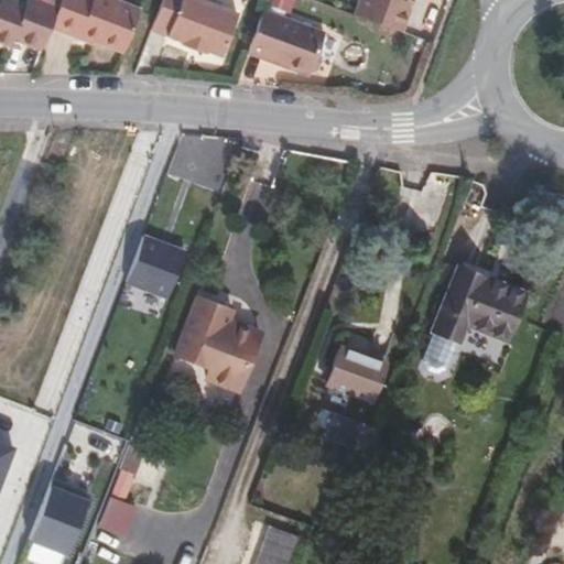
[(38,0),(35,7),(55,13),(60,0),(38,0)]
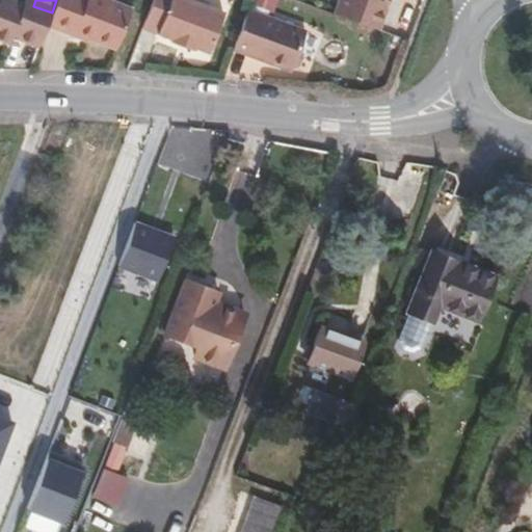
[(48,24),(74,34),(76,28),(87,32),(116,45),(130,8),(107,0),(56,0),(52,12),(48,24)]
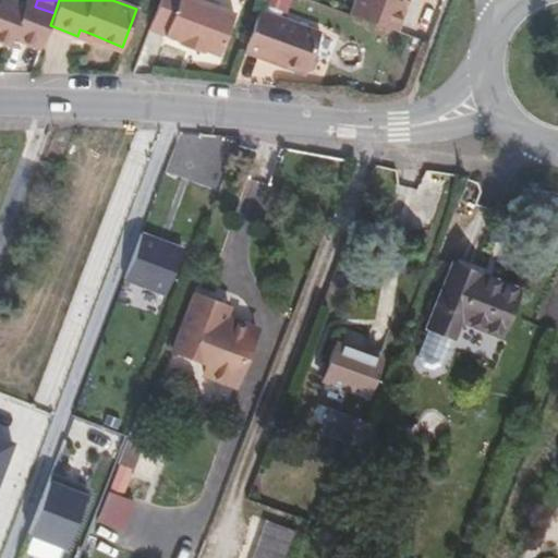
[(159,0),(149,28),(178,39),(178,41),(201,51),(202,48),(217,53),(232,13),(197,0),(159,0)]
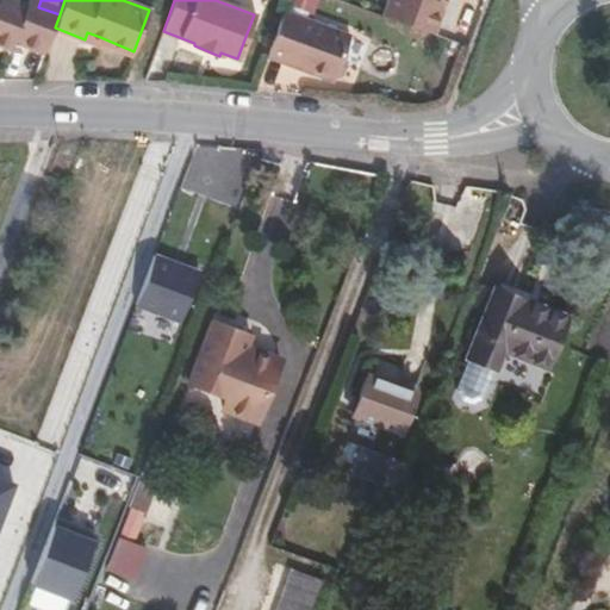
[(434,8),(436,0),(387,0),(383,16),(433,33),(441,11),(434,8)]
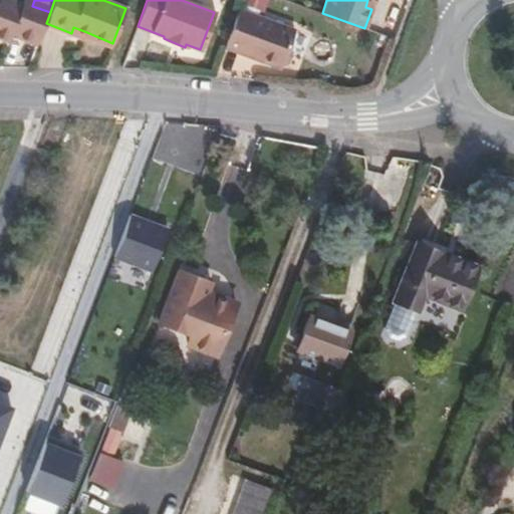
[(374,0),(367,0),(365,7),(371,9),(374,0)]
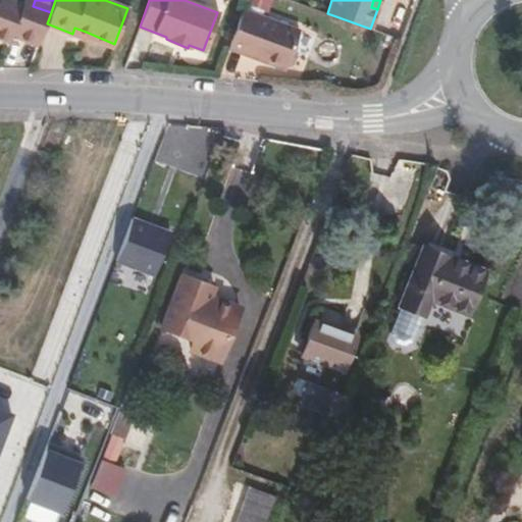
[(13,34),(39,44),(47,23),(51,12),(33,6),(22,2),(19,8),(0,1),(0,38),(10,42),(13,34)]
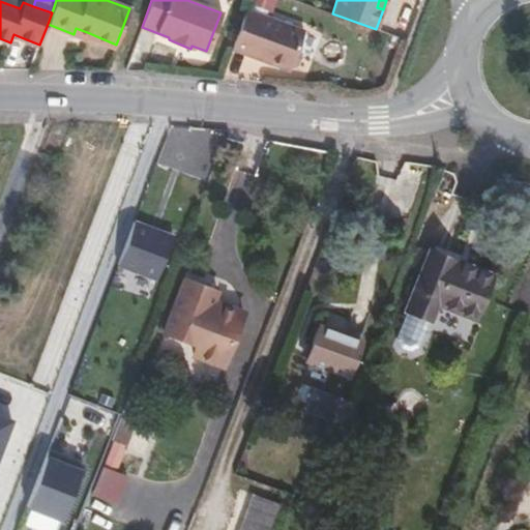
[(304,28),(247,6),(246,8),(231,50),(290,71),(291,68),(297,65),(301,56),(297,50),(304,28)]
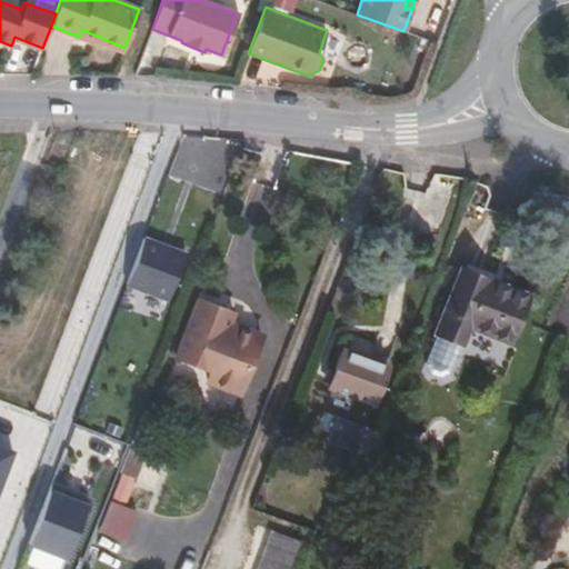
[(91,41),(93,35),(81,30),(79,37),(91,41)]
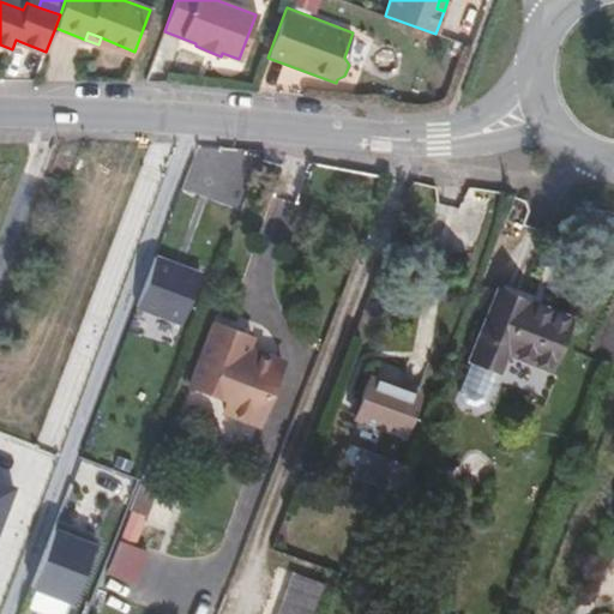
[(203,270),(157,253),(138,306),(184,323),(203,270)]
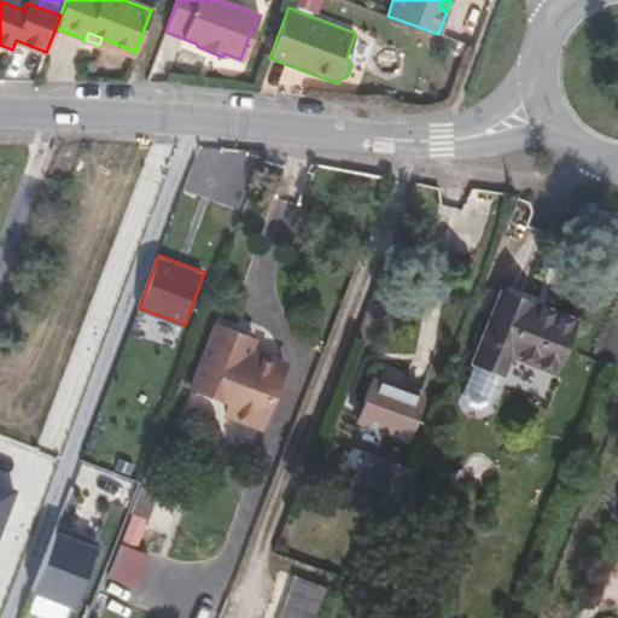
[(512,355),(557,372),(576,320),(501,292),(473,362),(503,373),(512,355)]
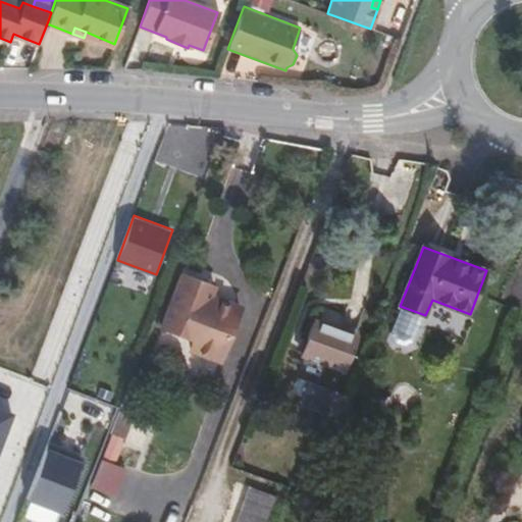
[(162,323),(197,335),(212,294),(216,283),(183,270),(162,323)]
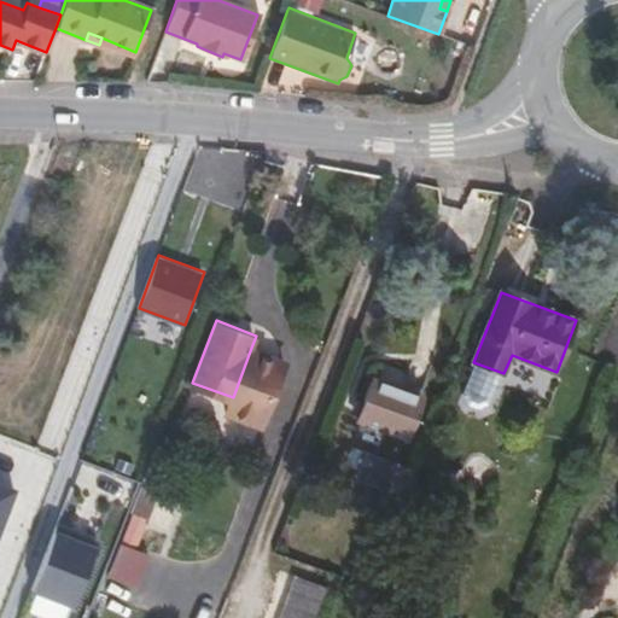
[(284,360),(251,348),(233,397),(227,415),(260,427),(284,360)]
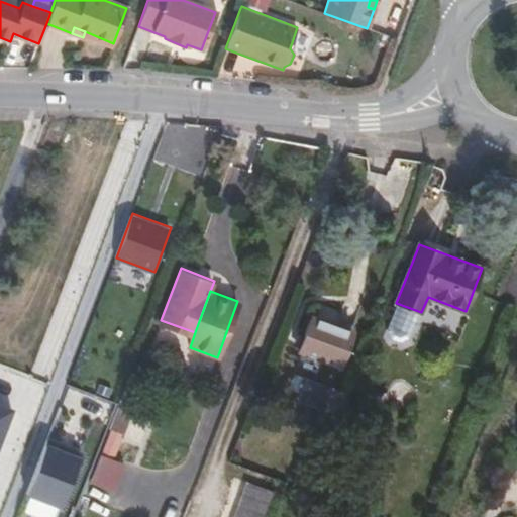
[(297,353),(314,359),(328,323),(310,316),(297,353)]
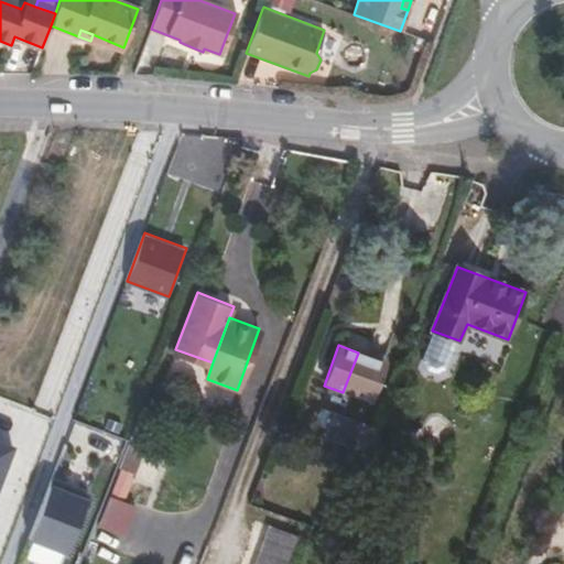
[(387,362),(358,353),(343,392),(372,402),(387,362)]
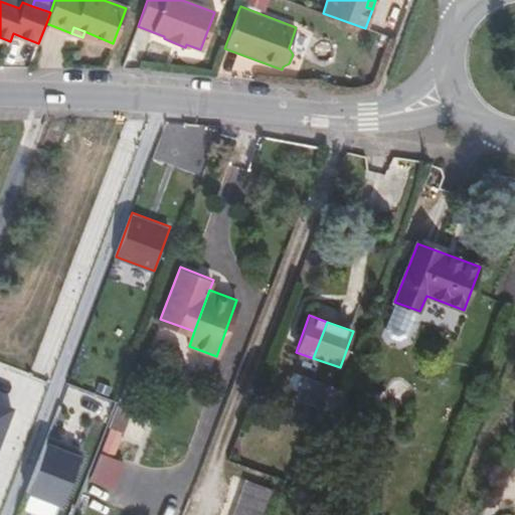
[(328,387),(306,377),(299,395),(320,404),(328,387)]
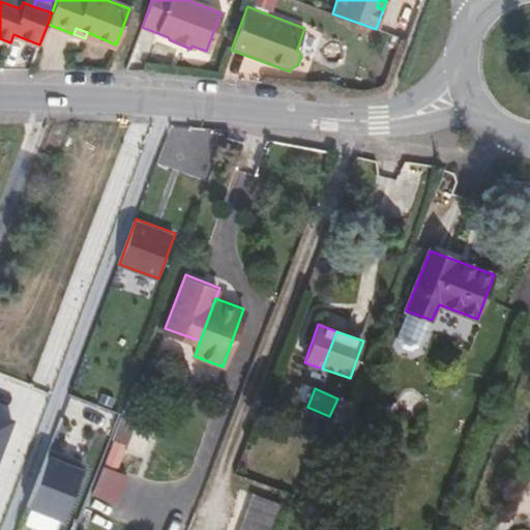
[(0,412),(0,458),(16,418),(0,412)]
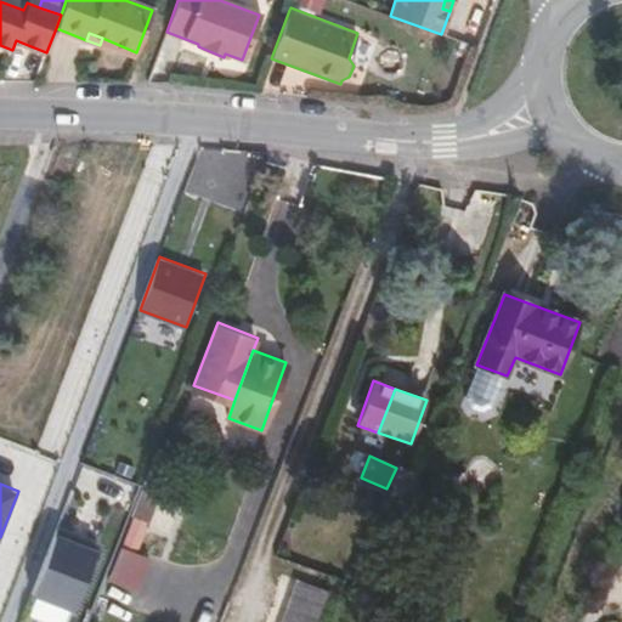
[(146,490),(109,580),(125,586),(163,496),(146,490)]
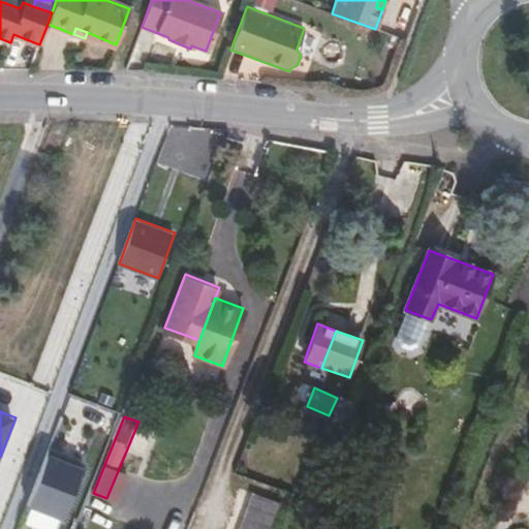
[(27,505),(63,520),(85,466),(50,452),(27,505)]
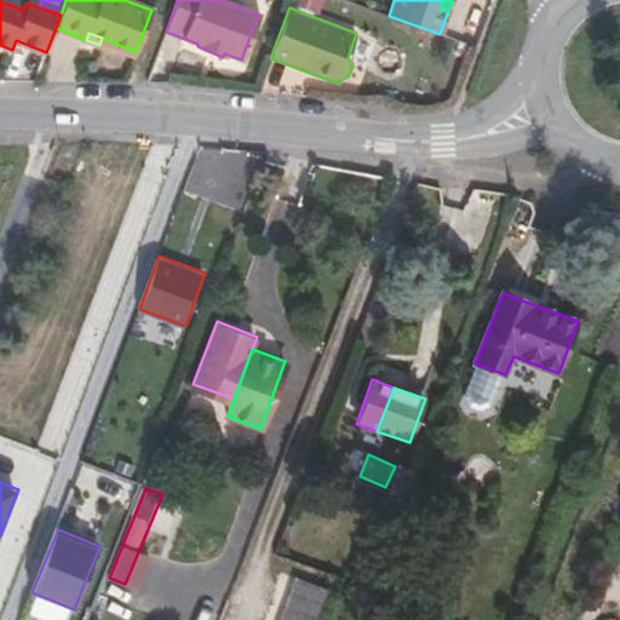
[(296,578),(280,619),(304,619),(317,585),(296,578)]
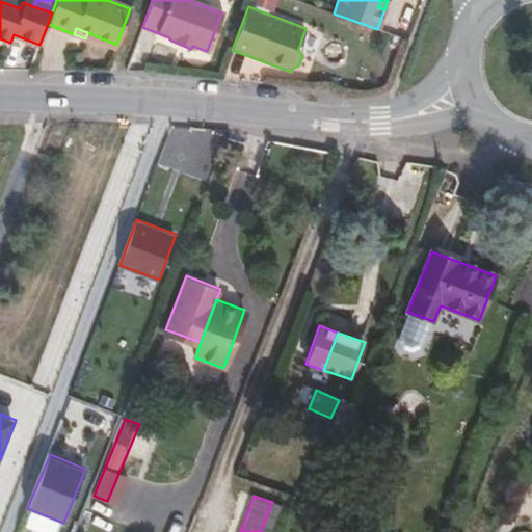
[(274,531),(284,506),(272,502),(261,531),(274,531)]
